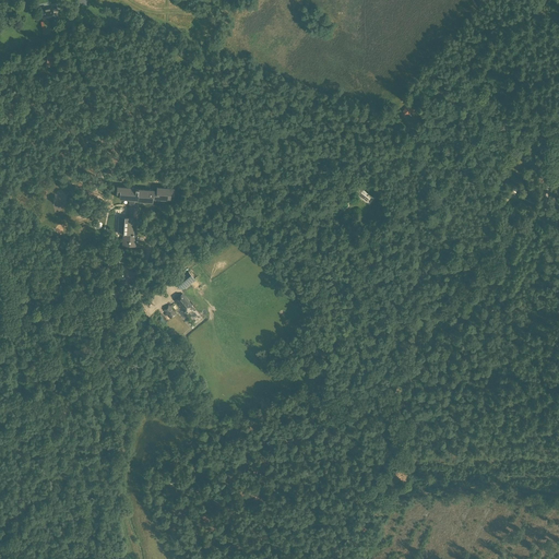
[(51,8),(42,10),(43,19),(46,19),(46,20),(47,20),(47,19),(54,18),(52,11),(57,11),(56,6),(51,7),(51,8)]
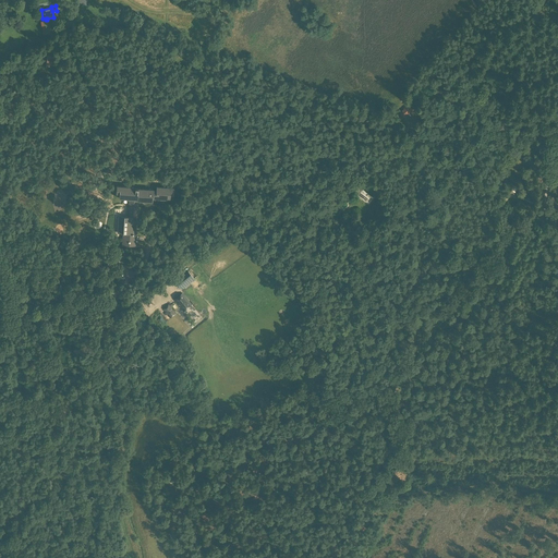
[(402,110),(401,113),(402,117),(405,116),(408,114),(409,114),(415,109),(410,104),(407,106),(403,108),(404,109),(402,110)]
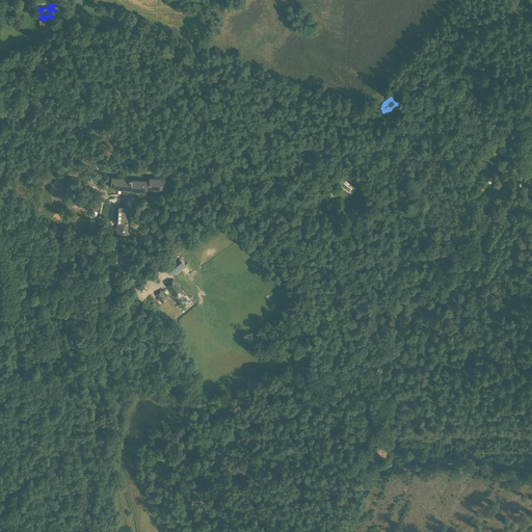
[(111,178),(110,184),(113,184),(113,189),(123,189),(122,207),(113,207),(112,222),(117,222),(116,234),(129,235),(132,191),(144,192),(144,189),(161,190),(162,186),(165,186),(165,179),(149,178),(149,181),(131,180),(127,180),(127,179),(111,178)]
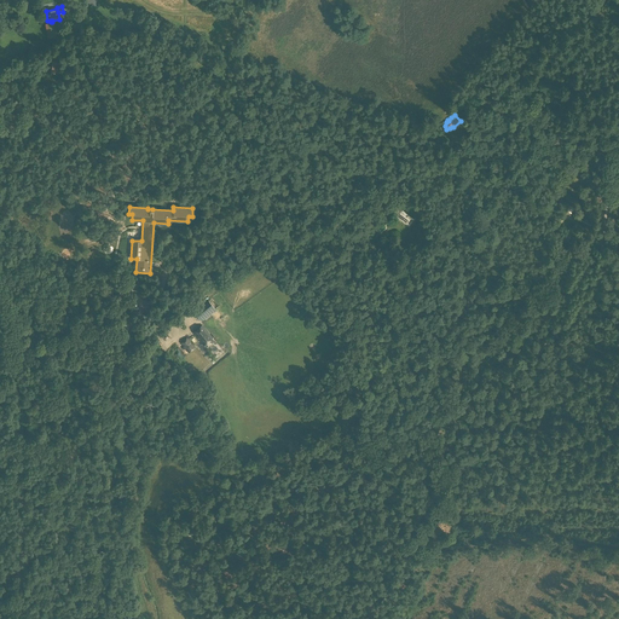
[(401,209),(397,217),(408,224),(412,218),(401,209)]
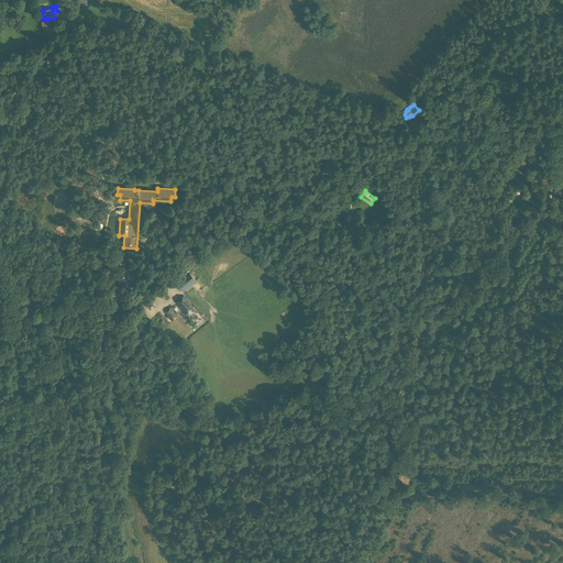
[(112,255),(111,261),(120,262),(120,264),(125,265),(128,257),(122,256),(121,257),(112,255)]
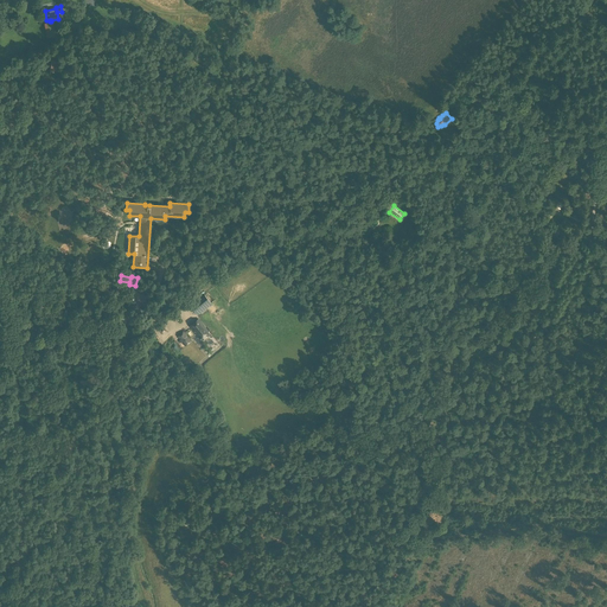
[(204,295),(190,307),(197,315),(211,304),(204,295)]
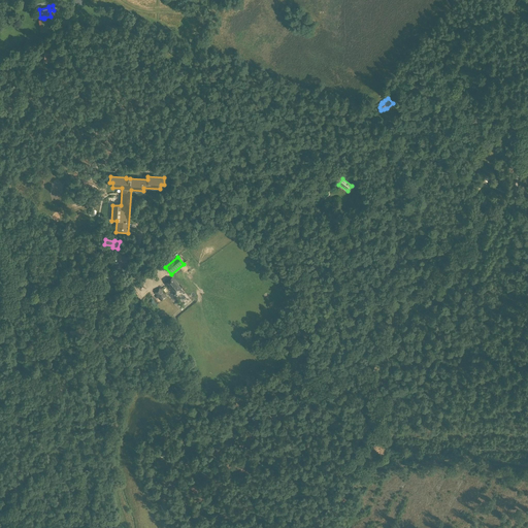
[(153,273),(150,269),(140,276),(143,281),(153,273)]
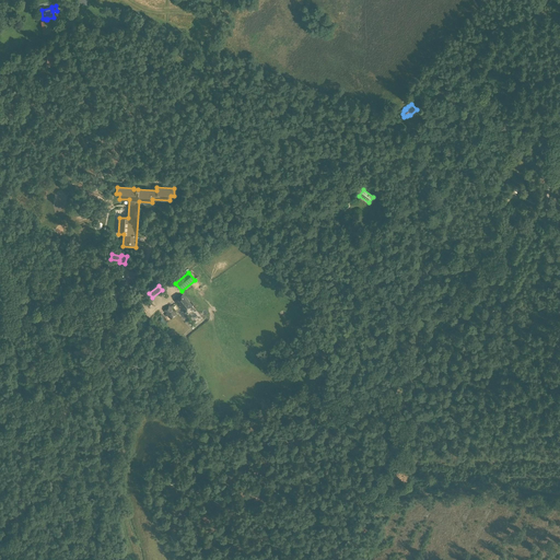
[(184,312),(193,305),(183,294),(175,301),(184,312)]
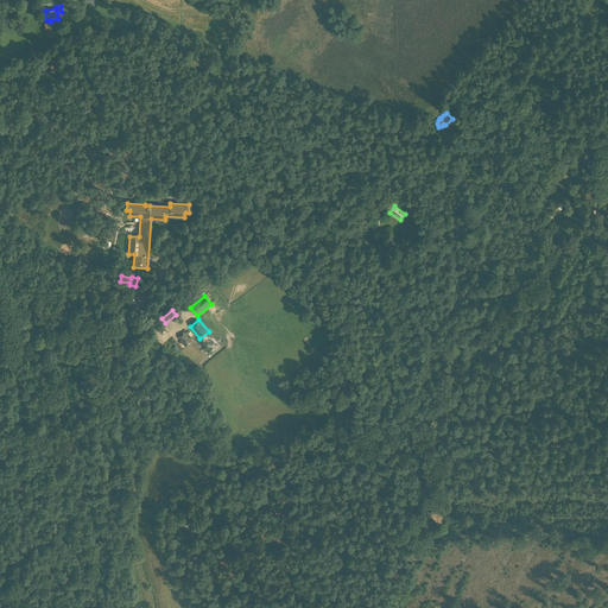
[(192,341),(184,331),(177,337),(181,341),(179,342),(181,343),(182,342),(185,347),(192,341)]
